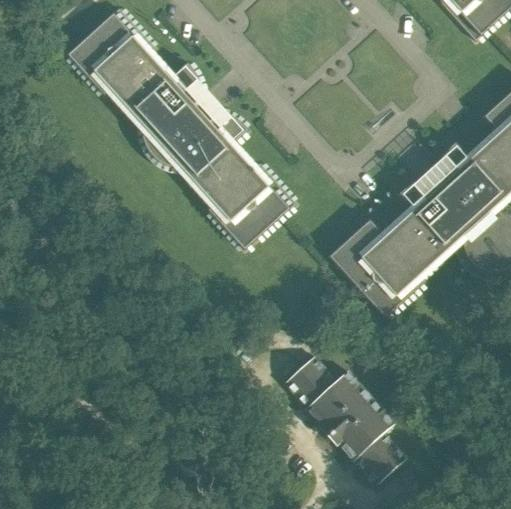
[(438,0),(475,41),(510,7),(510,0),(438,0)]
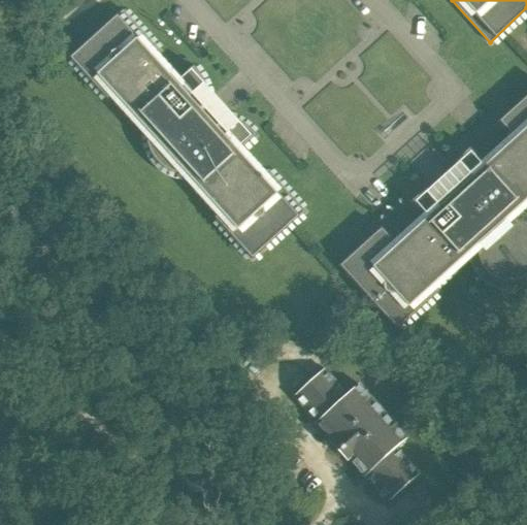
[(188,173),(191,173),(192,177),(191,178),(220,210),(213,216),(252,258),(304,209),(267,168),(261,172),(239,149),(256,133),(254,131),(248,125),(240,121),(237,119),(230,116),(226,115),(223,118),(205,99),(209,96),(208,92),(207,88),(206,84),(204,80),(202,76),(200,73),(198,70),(196,67),(193,64),(176,79),(155,55),(160,50),(122,8),(69,56),(107,98),(112,93),(141,125),(142,124),(147,125),(146,128),(146,132),(146,135),(146,139),(147,142),(149,146),(150,150),(152,153),(154,156),(156,159),(158,161),(161,164),(164,166),(167,168),(170,170),(173,171),(176,172),(180,173),(184,173),(188,173)]
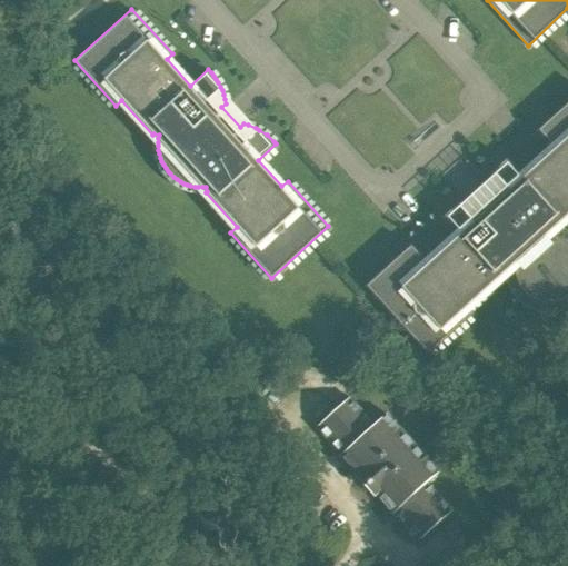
[(447,211),(442,215),(459,232),(427,261),(410,244),(392,260),(368,283),(366,285),(428,354),(474,313),(468,307),(506,271),(505,270),(505,262),(514,262),(514,266),(514,269),(514,272),(515,278),(517,284),(520,288),(522,290),(525,293),(527,295),(529,297),(531,298),(535,299),(540,301),(546,303),(552,303),(555,301),(558,300),(564,298),(567,295),(567,239),(561,236),(556,234),(552,234),(549,234),(547,234),(547,225),(555,225),(556,227),(567,215),(567,100),(538,129),(554,147),(521,176),(506,158),(502,161),(499,165),(496,168),(492,172),(490,177),(488,181),(495,188),(475,207),(468,199),(464,201),(459,204),(455,206),(450,208),(447,211)]
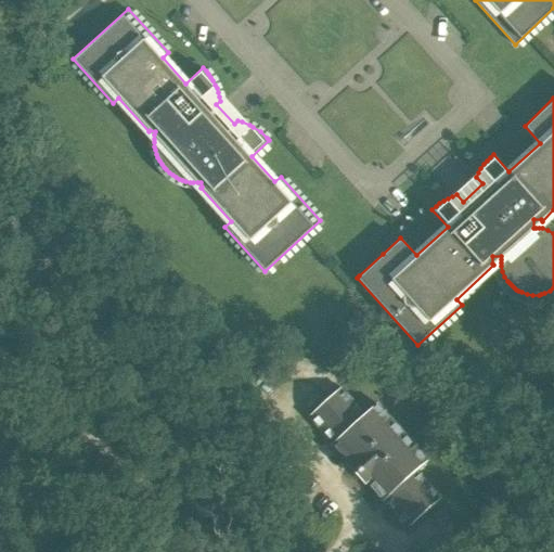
[(364,411),(340,385),(309,414),(334,440),(332,443),(348,461),(366,480),(383,499),(385,498),(409,525),(440,496),(416,469),(428,458),(404,432),(394,420),(377,401),(366,411),(365,410),(364,411)]
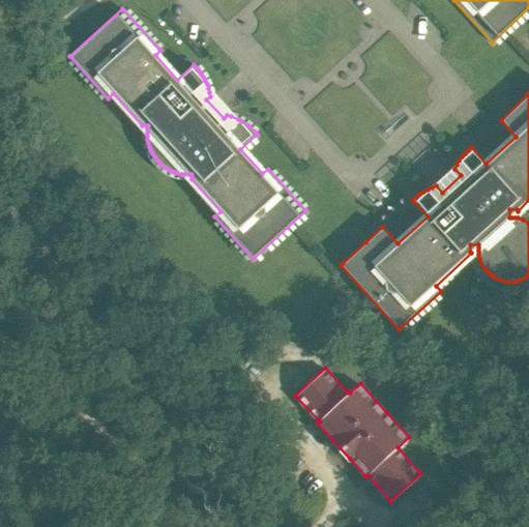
[(62,455),(56,448),(52,452),(58,459),(62,455)]
